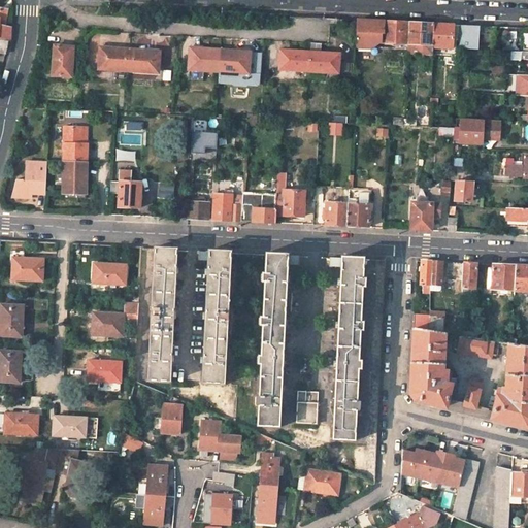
[(4,8),(0,7),(0,38),(10,41),(12,26),(4,24),(6,15),(3,15),(4,8)]
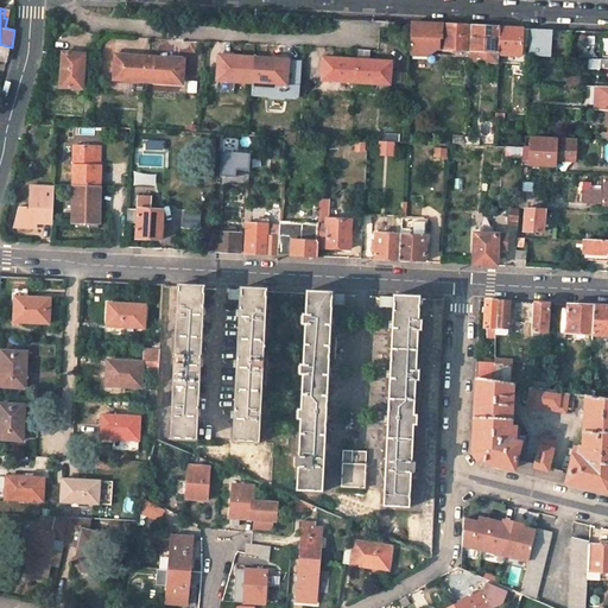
[(420,39),(422,24),(410,23),(407,56),(426,56),(435,50),(436,39),(420,39)]
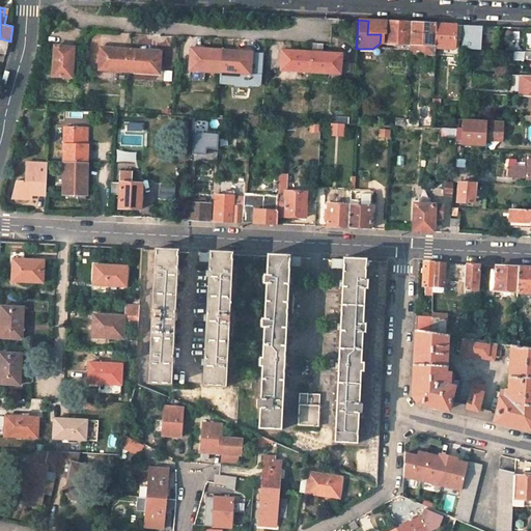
[(368,21),(367,34),(381,34),(384,34),(384,43),(408,45),(409,23),(372,21),(368,21)]
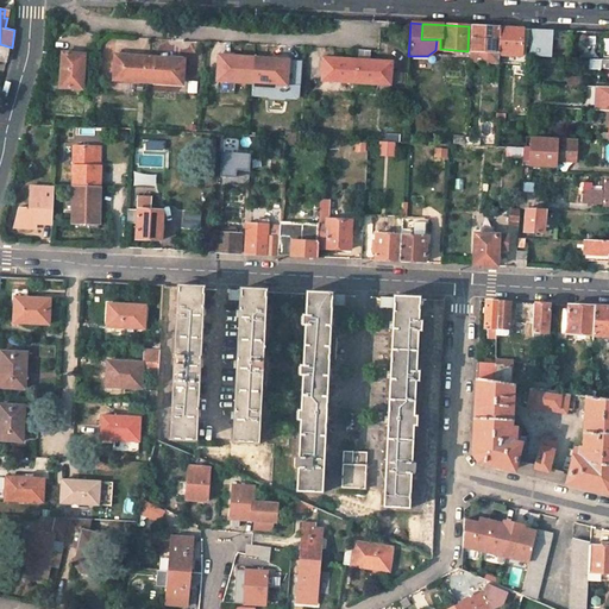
[(497,52),(500,27),(483,26),(469,26),(468,51),(497,52)]
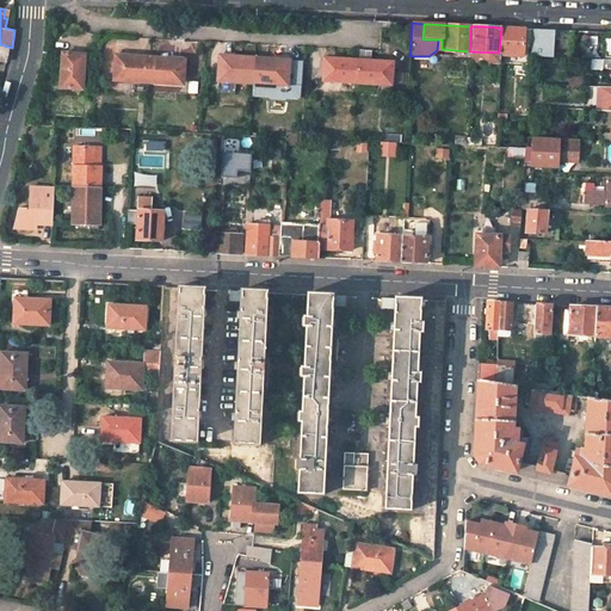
[(511,29),(501,28),(499,53),(499,56),(522,57),(524,29),(511,29)]
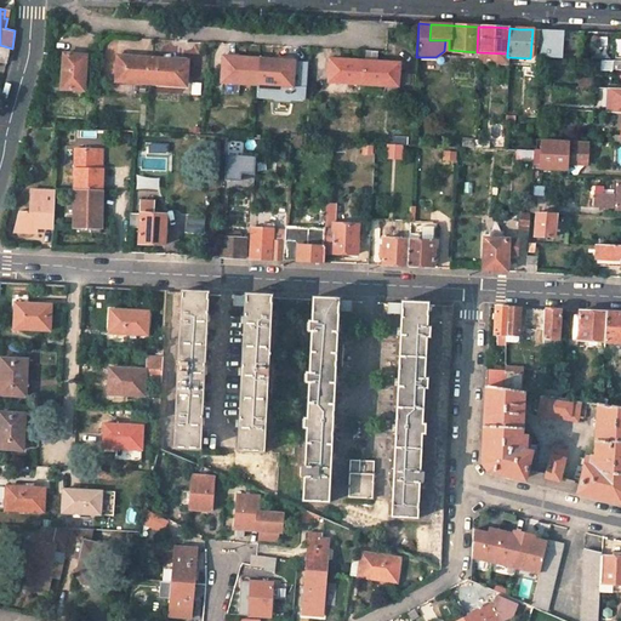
[(554,41),(556,30),(540,30),(539,57),(560,58),(562,43),(554,41)]
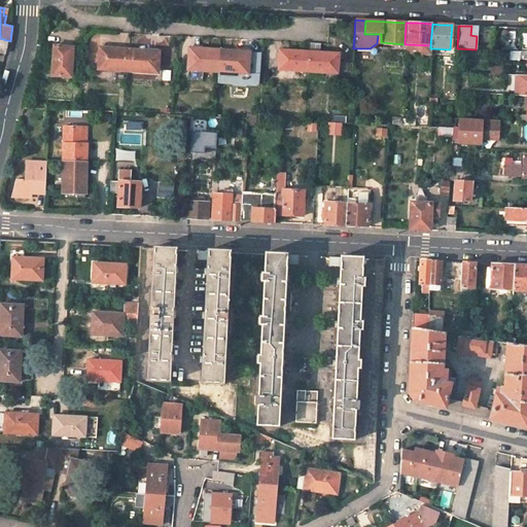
[(0,50),(6,53),(8,42),(1,40),(0,42),(0,50)]
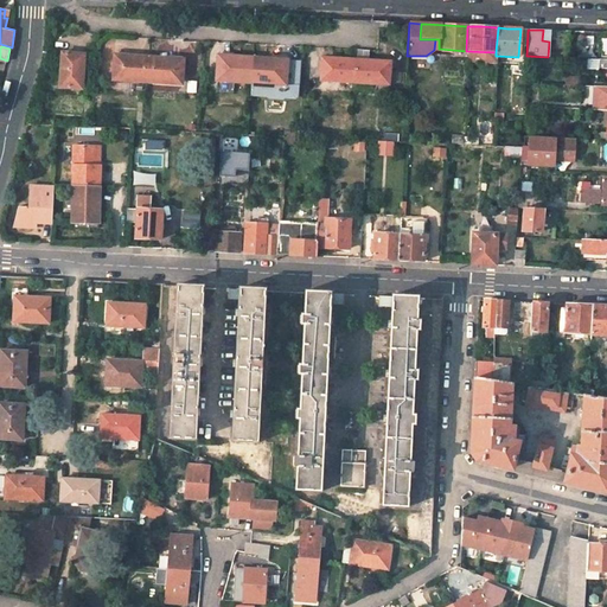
[(82,52),(64,50),(63,68),(58,68),(57,85),(81,87),(82,52)]
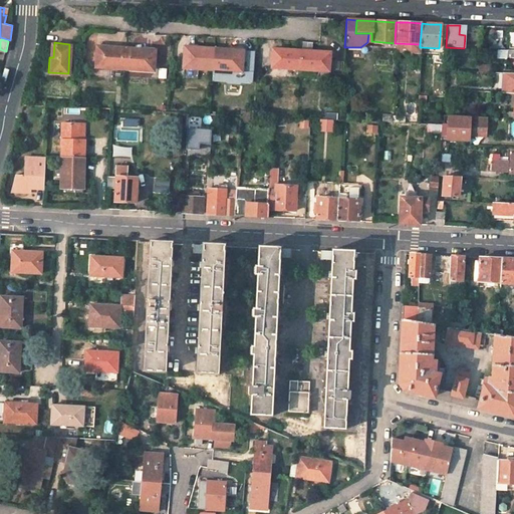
[(420,44),(395,43),(394,52),(420,53),(420,47),(420,44)]
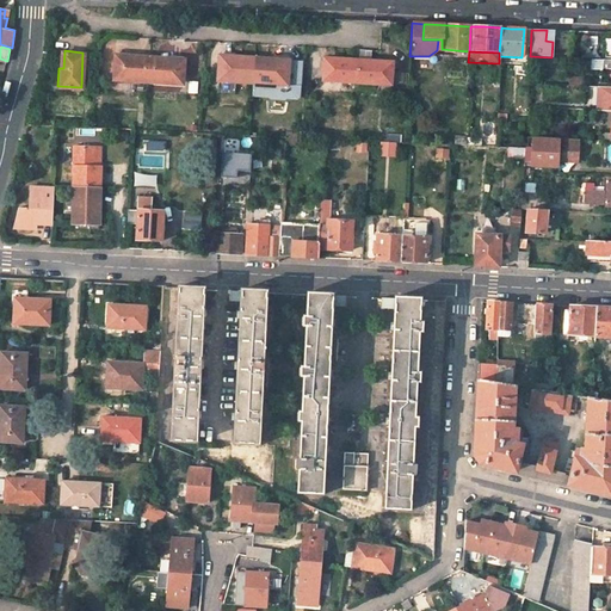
[(147,84),(149,56),(115,54),(113,76),(130,78),(129,82),(147,84)]
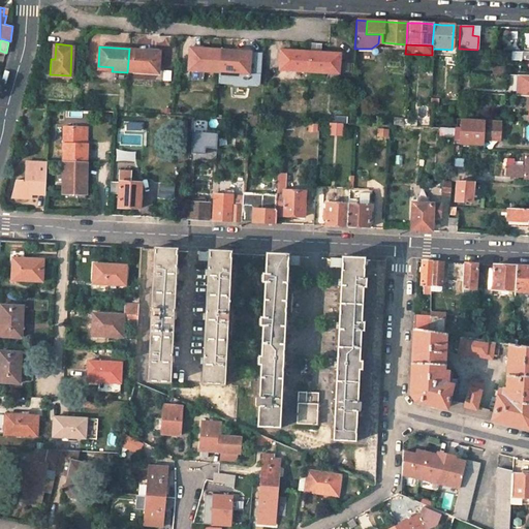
[(203,67),(203,70),(218,71),(219,49),(189,47),(187,66),(203,67)]
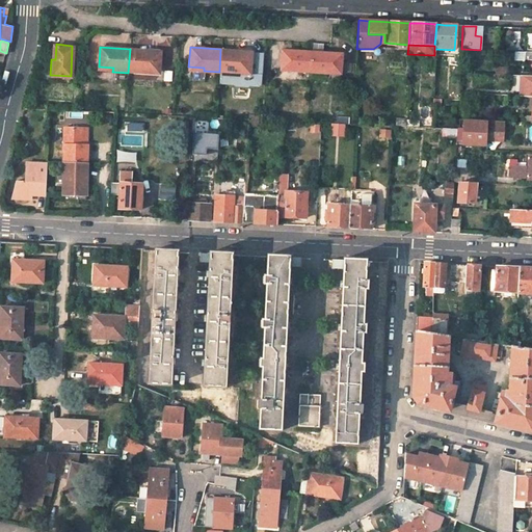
[(158,70),(160,50),(130,49),(128,73),(142,74),(142,69),(158,70)]
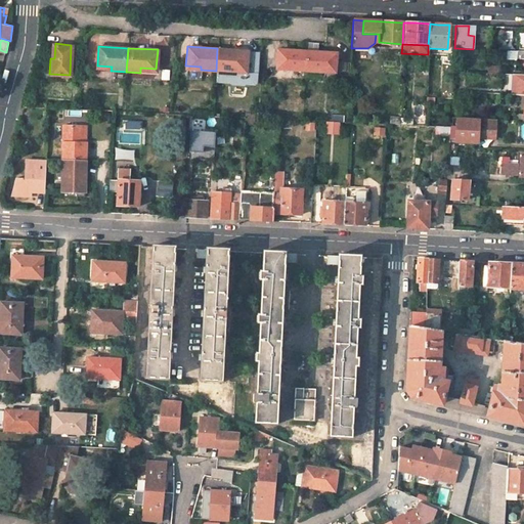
[(217,48),(216,71),(215,81),(220,81),(234,82),(244,82),(246,81),(248,50),(217,48)]
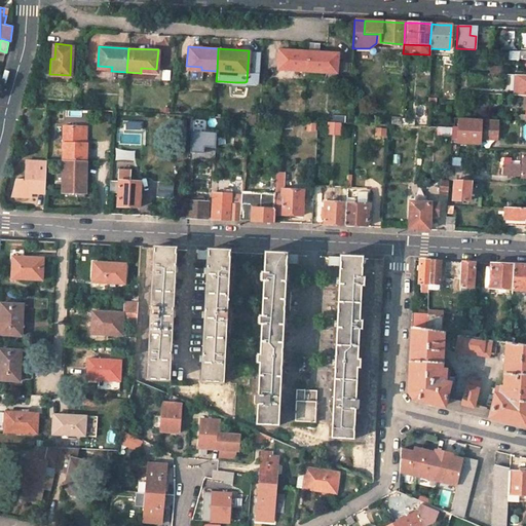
[(291,54),(278,53),(277,70),(307,72),(308,51),(291,50),(291,54)]
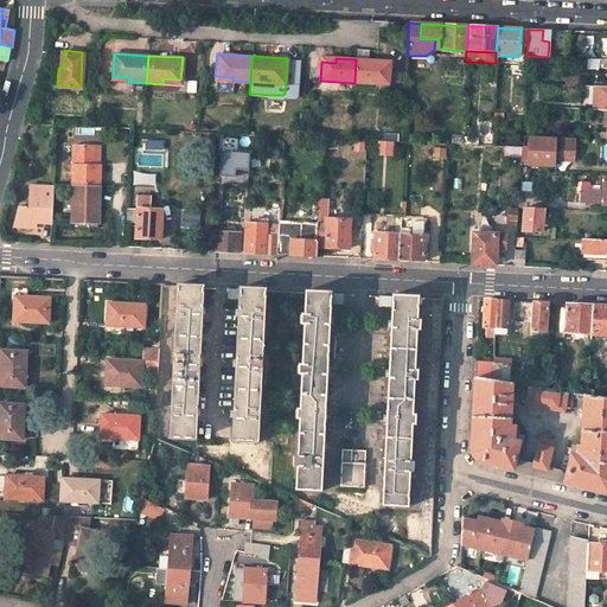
[(374,61),(356,59),(355,83),(388,84),(389,65),(372,64),(374,61)]
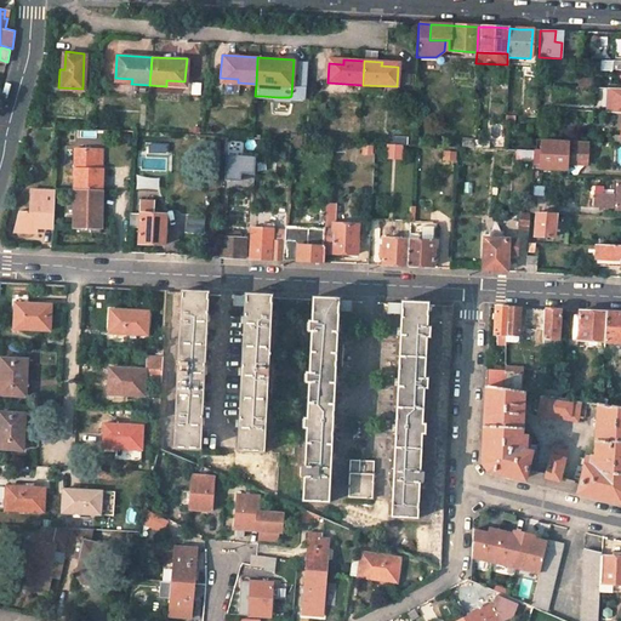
[(620,89),(593,89),(592,98),(605,98),(605,113),(620,113),(620,89)]
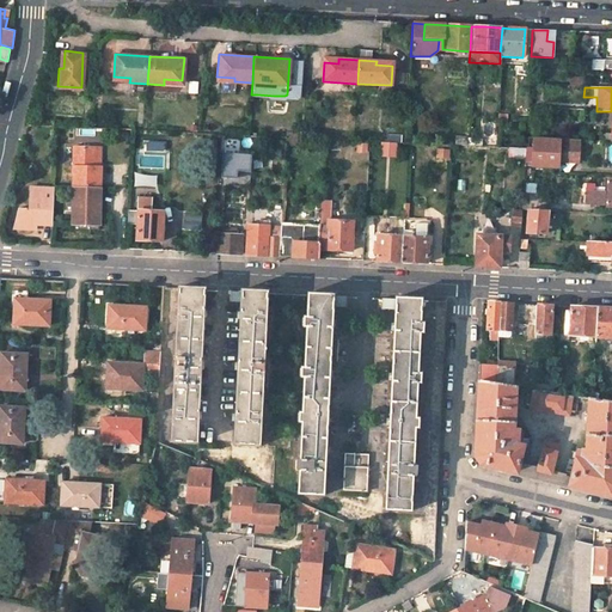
[(533,136),(532,148),(525,148),(525,153),(532,154),(531,164),(557,166),(557,160),(576,161),(577,139),(533,136)]
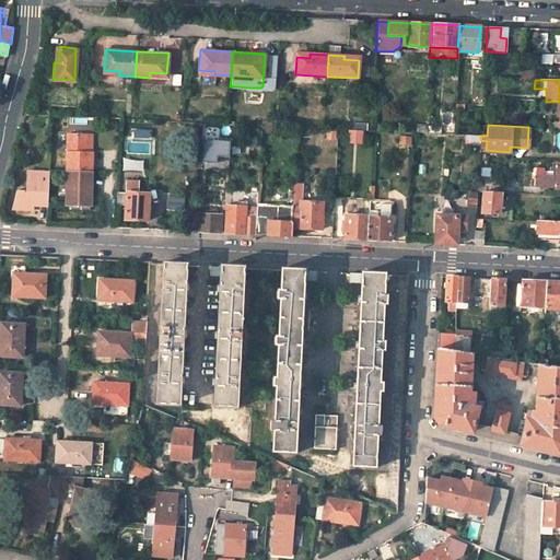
[(90,150),(90,131),(69,131),(67,168),(69,168),(94,170),(94,151),(90,150)]
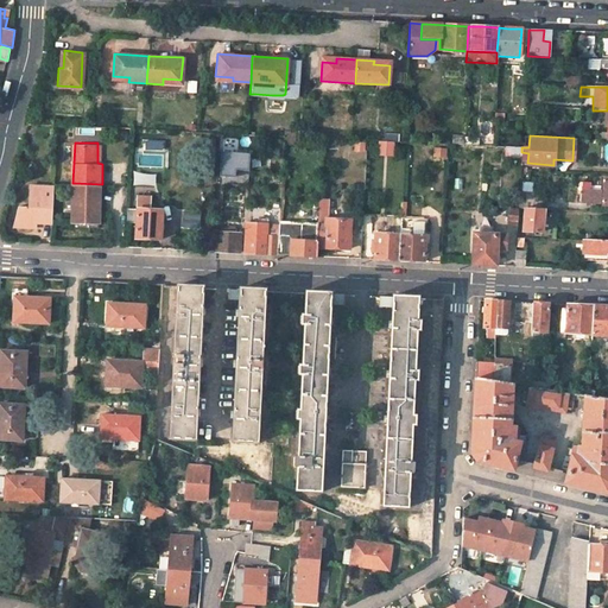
[(222,146),(220,175),(234,176),(234,168),(238,168),(246,168),(247,151),(247,147),(222,146)]
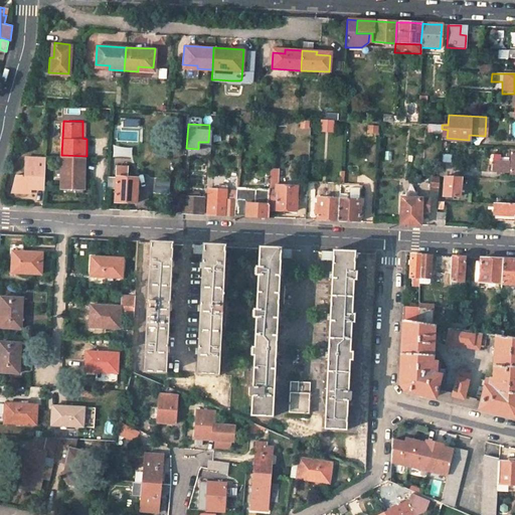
[(514,150),(512,151),(512,160),(500,160),(500,162),(494,162),(493,171),(511,171),(511,173),(514,173),(514,150)]
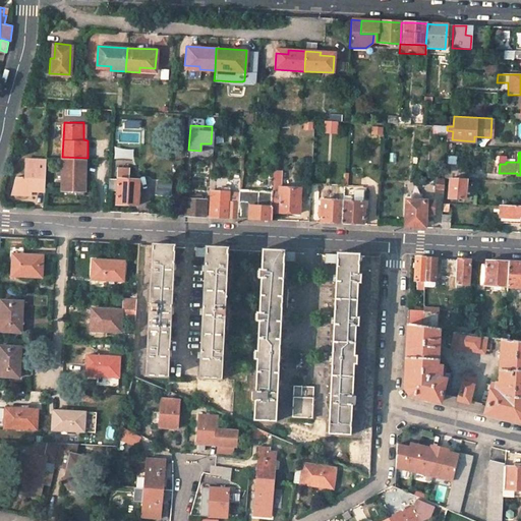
[(64,157),(63,188),(85,190),(88,158),(64,157)]
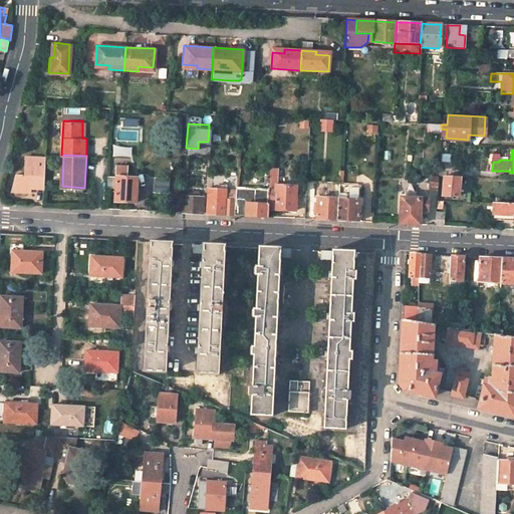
[(45,188),(46,158),(25,157),(24,175),(15,175),(11,191),(29,193),(29,188),(45,188)]
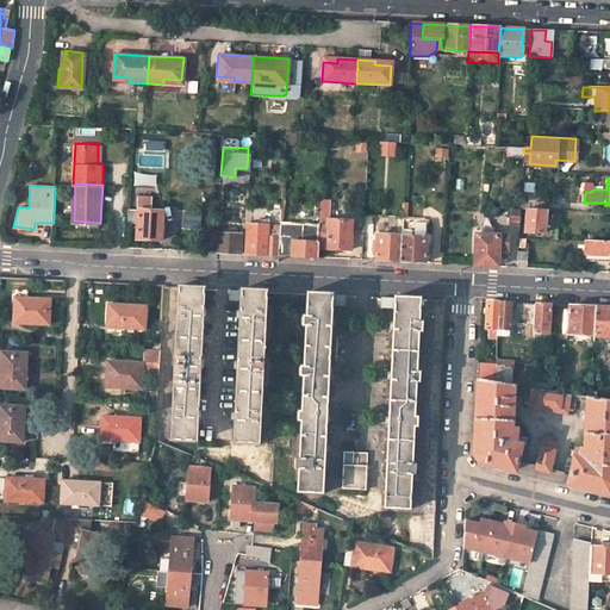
[(543,194),(521,193),(520,207),(526,209),(542,209),(543,194)]
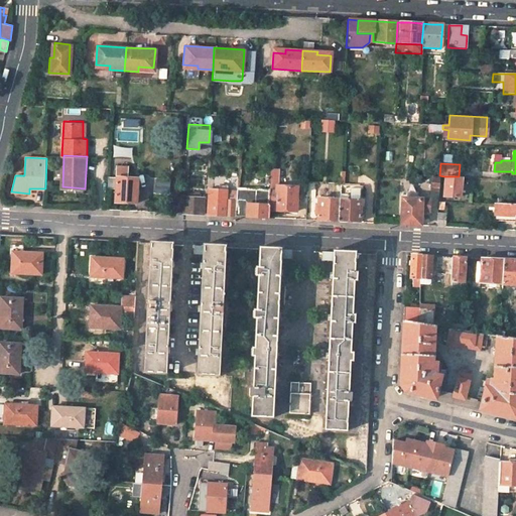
[(117,176),(108,176),(108,188),(116,188),(115,203),(136,203),(138,177),(127,177),(127,167),(117,166),(117,176)]
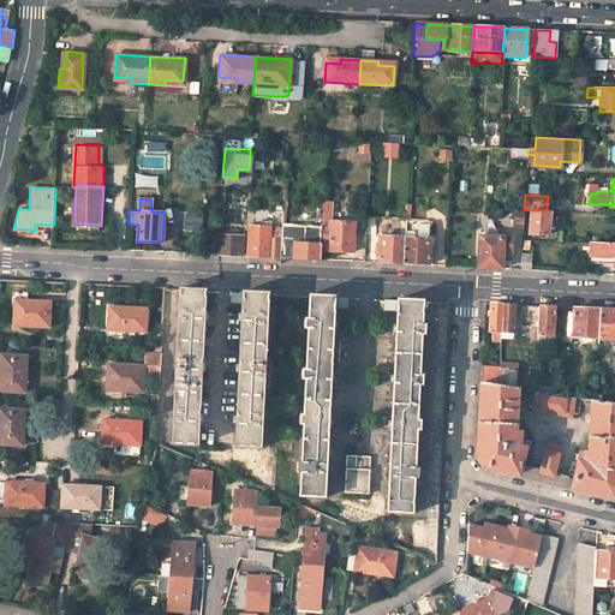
[(324,202),(322,228),(321,250),(352,251),(354,224),(330,221),(332,203),(324,202)]
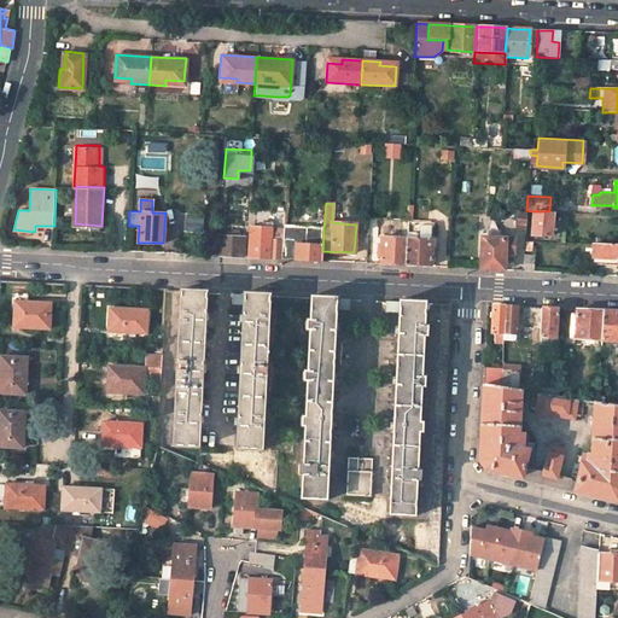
[(532,211),(531,234),(549,235),(551,211),(549,211),(532,211)]
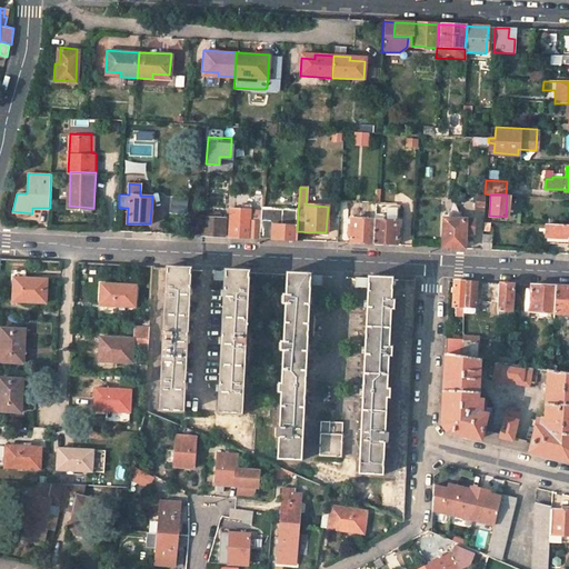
[(483,212),(485,196),(475,196),(473,211),(483,212)]
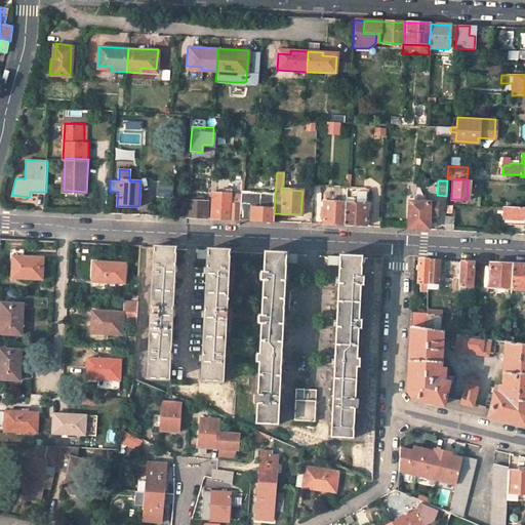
[(171,197),(173,184),(159,182),(157,195),(171,197)]
